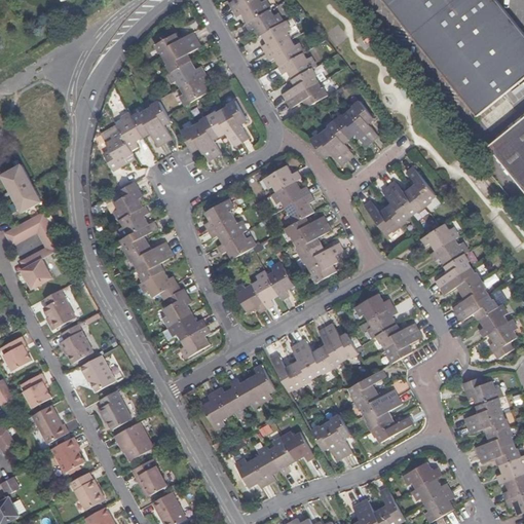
[(230,3),(234,9),(251,0),(235,0),(230,3)]
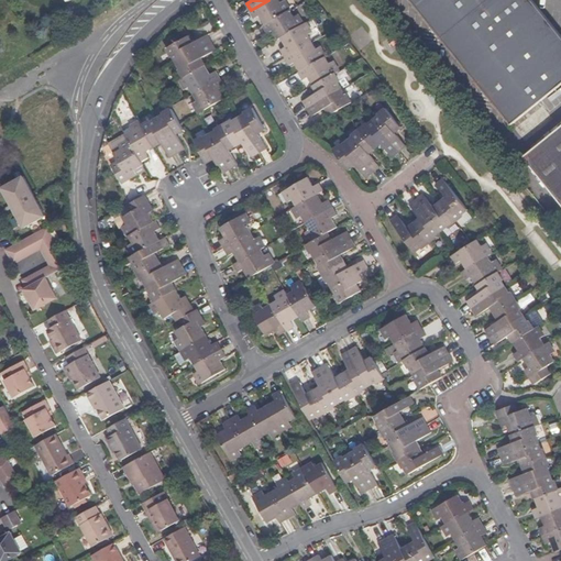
[(266,24),(292,10),(285,0),(282,2),(281,0),(268,0),(251,10),(255,19),(261,15),(266,24)]
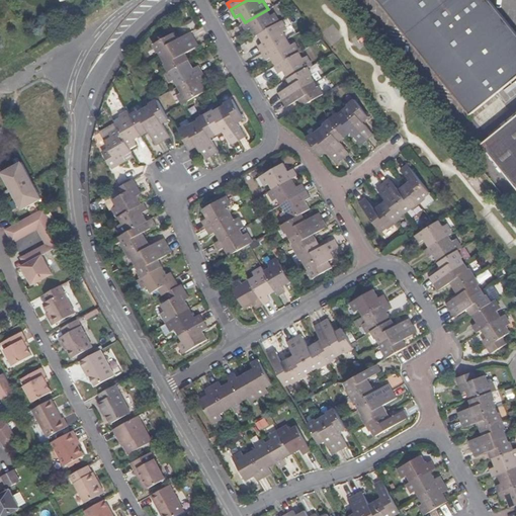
[(515,78),(515,30),(492,0),(379,0),(483,130),(508,109),(497,94),(515,78)]
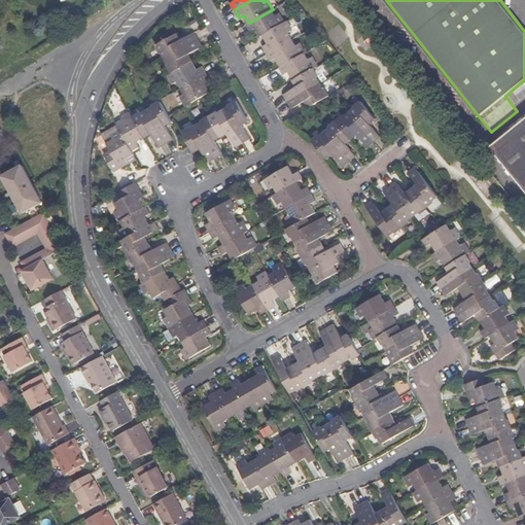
[(276,15),(273,9),(249,23),(247,24),(251,31),(256,28),(261,36),(264,34),(284,23),(279,13),(276,15)]
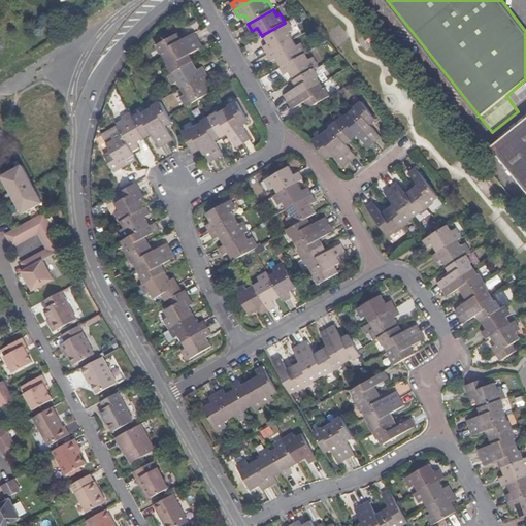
[(268,53),(293,39),(289,31),(293,30),(288,22),(285,23),(264,34),(269,43),(264,46),(268,53)]
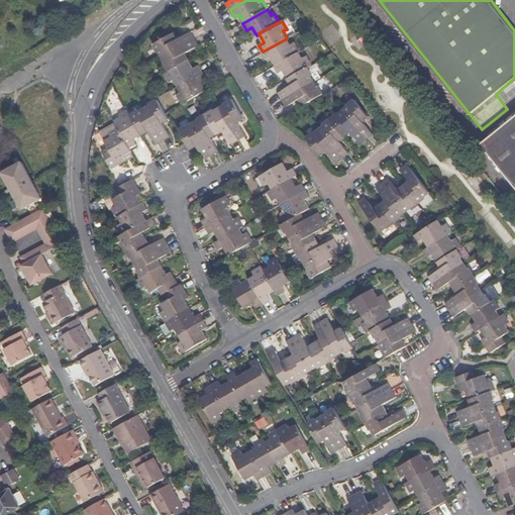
[(160,50),(164,57),(196,38),(192,30),(178,38),(174,32),(155,42),(159,52),(160,50)]
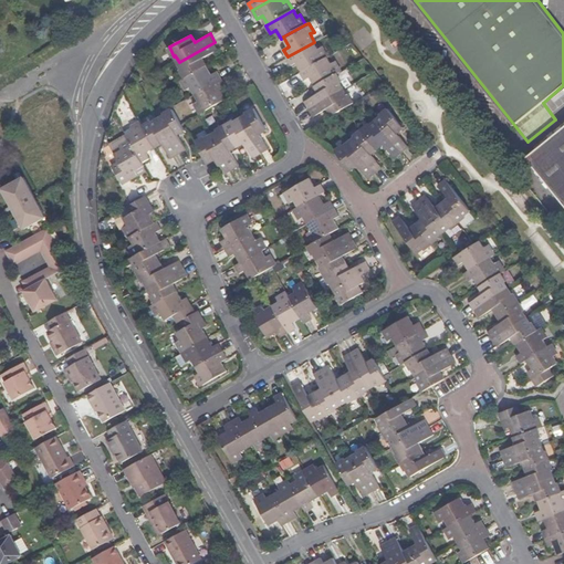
[(180,69),(186,76),(207,65),(202,58),(218,49),(215,42),(179,62),(181,68),(180,69)]
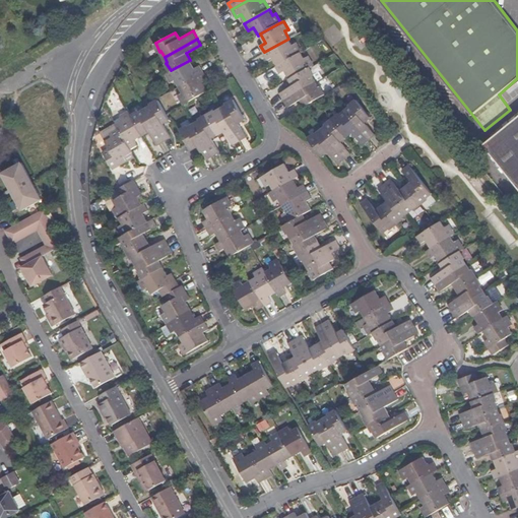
[(293,46),(288,39),(264,52),(268,60),(273,57),(278,65),(301,52),(297,44),(293,46)]
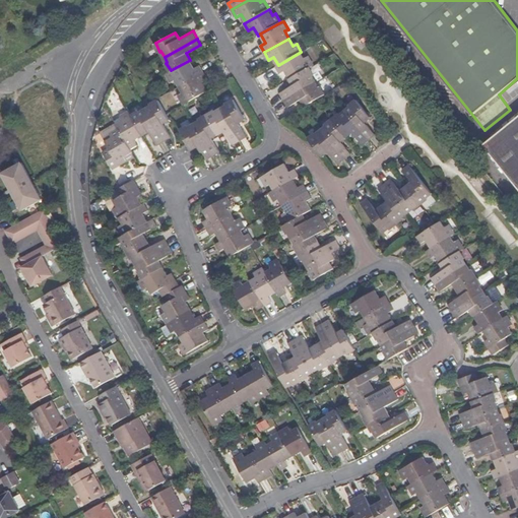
[(301,52),(278,65),(276,66),(280,73),(285,70),(289,78),(310,67),(313,66),(308,57),(305,59),(301,52)]
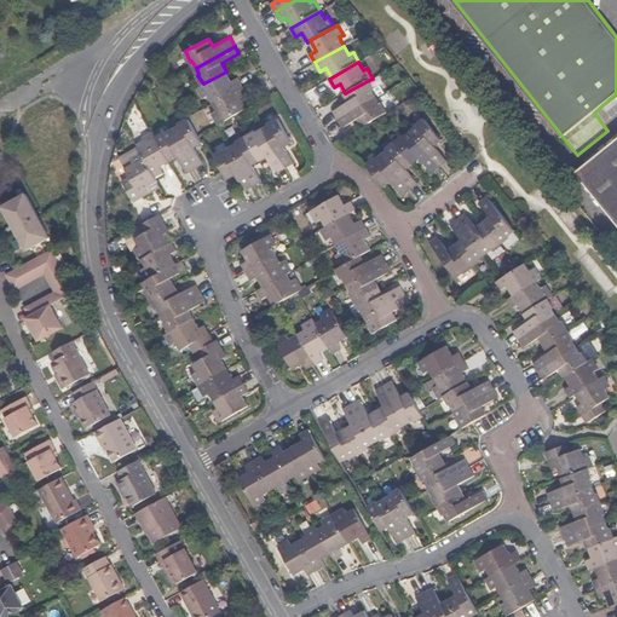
[(213,103),(243,86),(238,78),(232,81),(226,71),(203,84),(199,86),(205,97),(208,94),(213,103)]
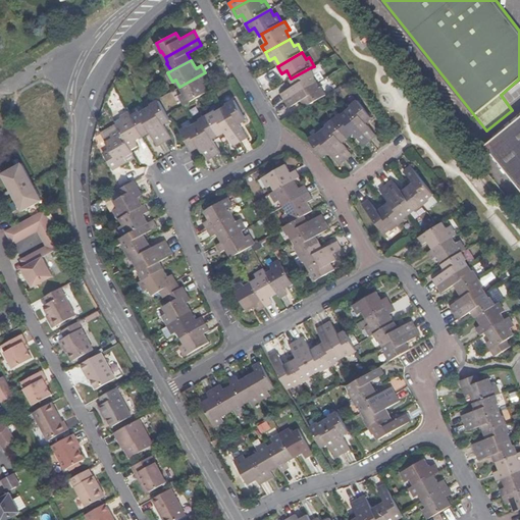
[(280,94),(284,100),(317,82),(313,76),(315,75),(311,67),(291,79),(295,86),(280,94)]
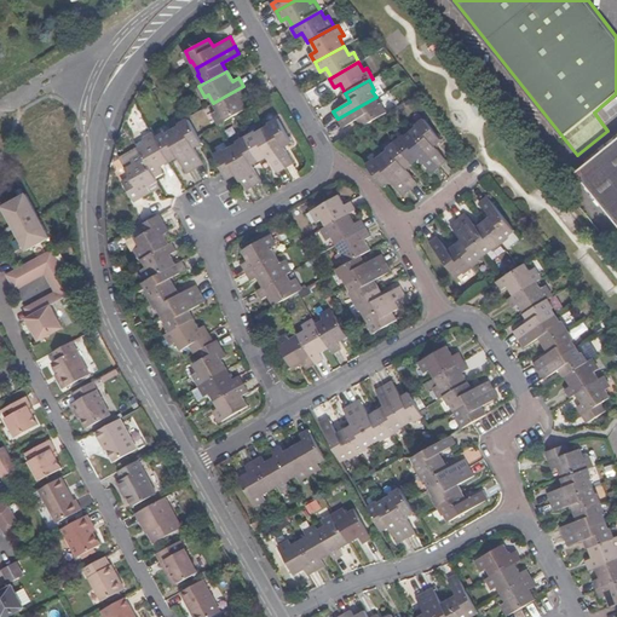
[(234,115),(247,108),(241,97),(247,93),(243,86),(213,103),(218,110),(214,113),(219,124),(234,115)]
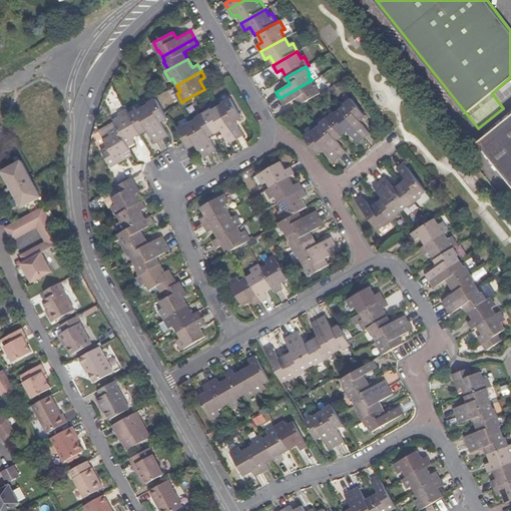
[(312,80),(280,98),(284,105),(298,98),(301,104),(312,98),(321,93),(316,85),(315,86),(312,80)]
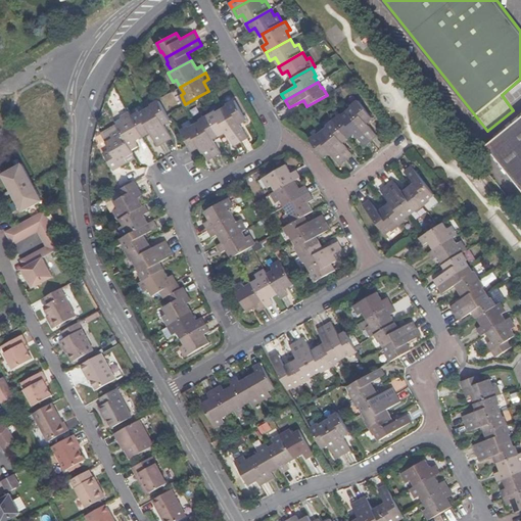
[(152,105),(146,108),(164,141),(172,137),(163,124),(171,119),(170,119),(168,114),(159,99),(151,103),(152,105)]
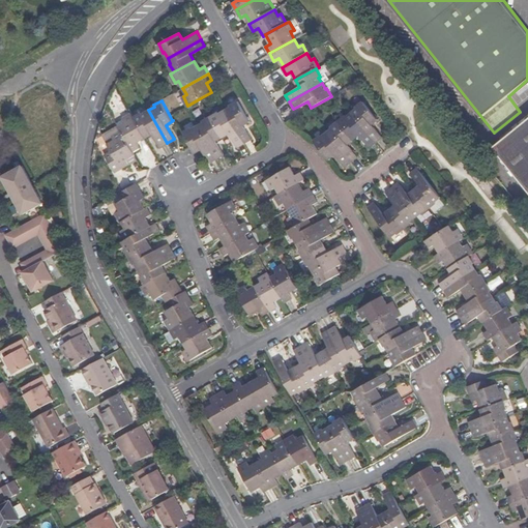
[(231,107),(225,111),(243,142),(250,139),(241,124),(248,120),(238,100),(230,105),(231,107)]
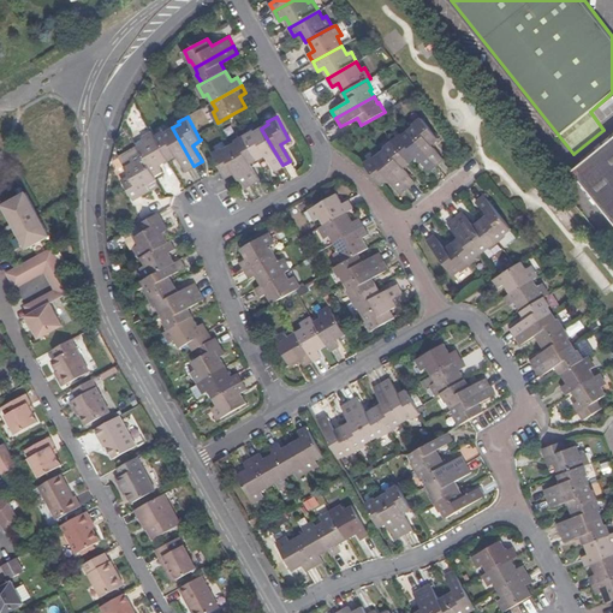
[(415,126),(409,132),(435,165),(444,160),(432,144),(439,140),(422,118),(414,125),(415,126)]
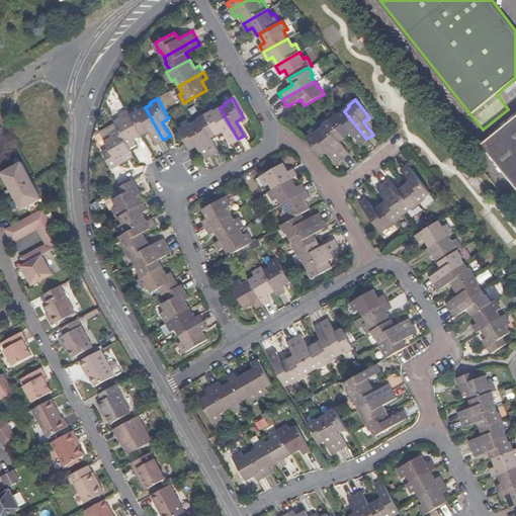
[(139,109),(131,113),(142,134),(149,130),(157,144),(163,140),(145,107),(140,110),(139,109)]
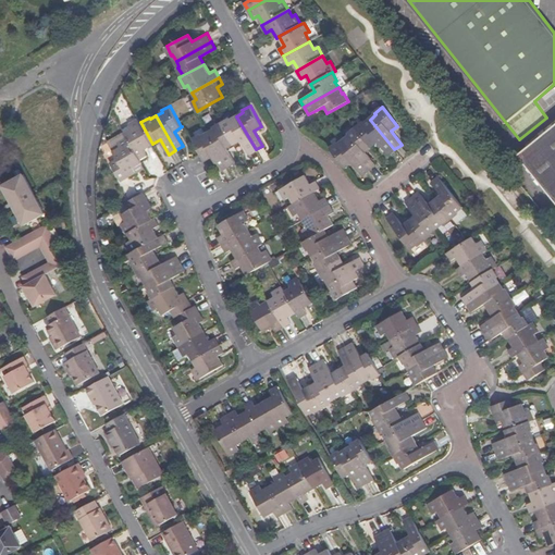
[(256,149),(236,116),(231,120),(230,118),(221,122),(233,143),(241,138),(248,153),(256,149)]
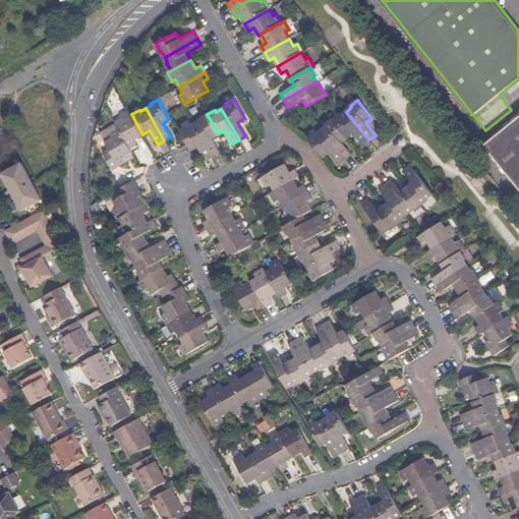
[(142,134),(131,114),(129,111),(121,115),(123,119),(116,123),(119,127),(130,148),(137,145),(135,139),(142,134)]
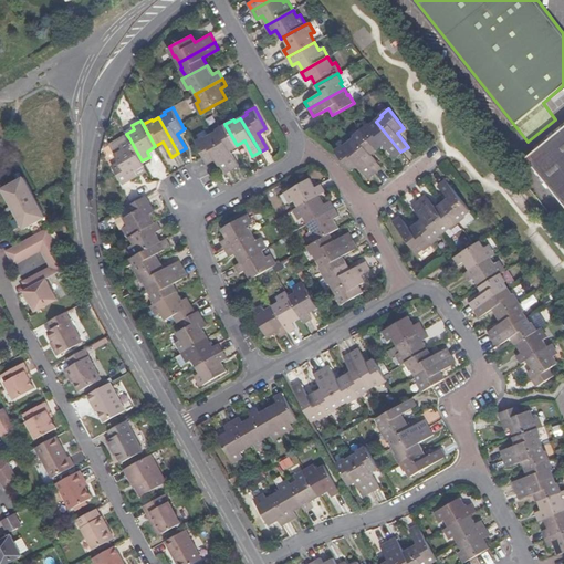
[(400,152),(376,122),(371,125),(369,124),(362,129),(377,149),(384,144),(394,157),(400,152)]
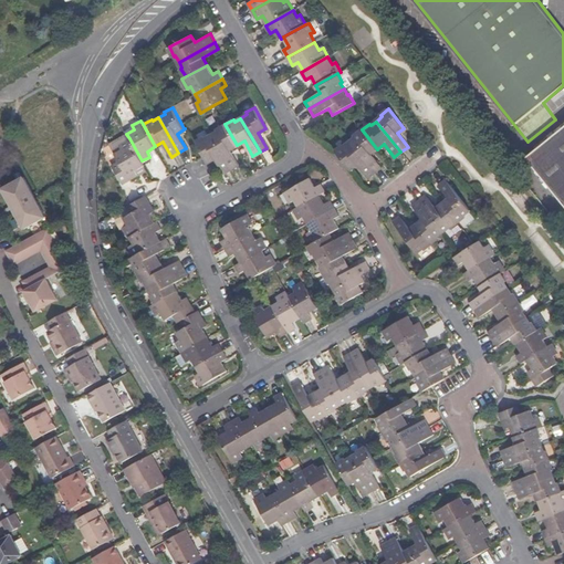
[(230,149),(237,145),(225,124),(217,128),(218,131),(211,135),(231,168),(238,164),(230,149)]
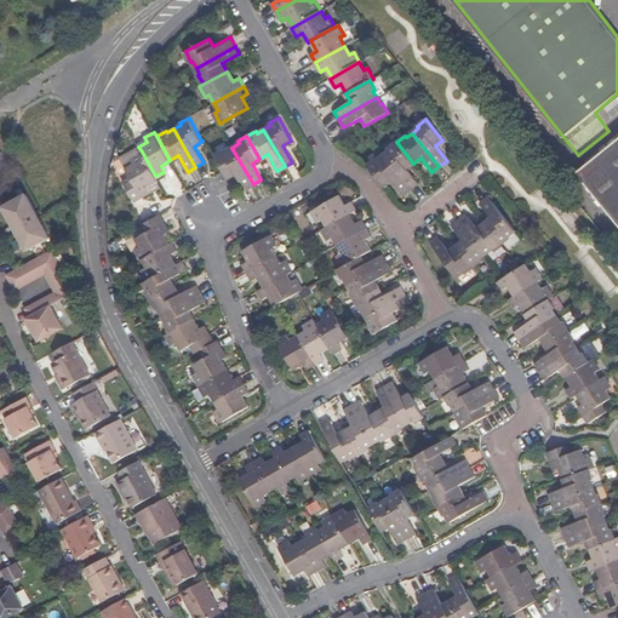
[(617,138),(576,172),(617,224),(617,138)]
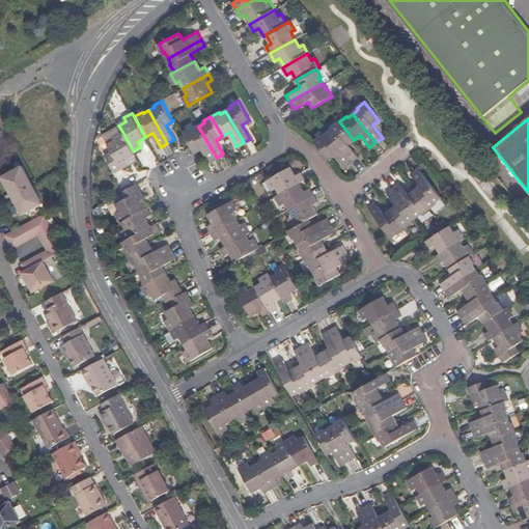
[(334,129),(328,133),(351,162),(357,158),(347,145),(354,140),(339,121),(332,127),(334,129)]
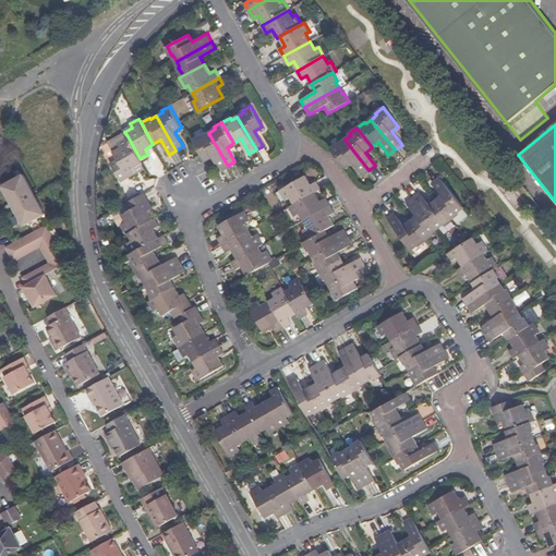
[(202,134),(193,139),(201,153),(205,159),(212,155),(220,170),(228,166),(208,133),(203,136),(202,134)]
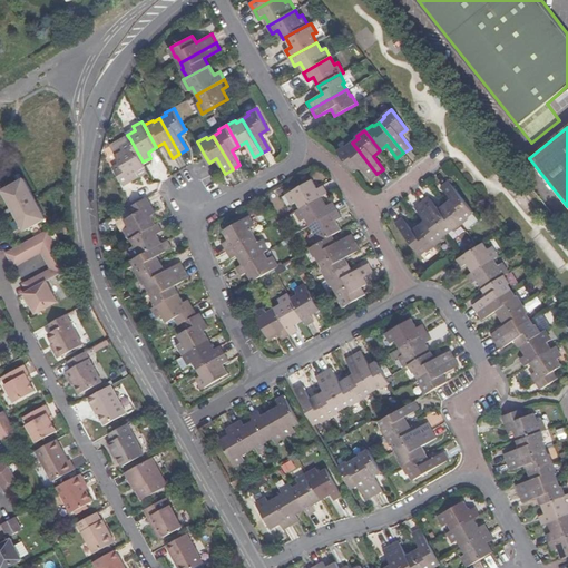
[(135,170),(145,165),(143,162),(130,139),(121,145),(124,150),(117,155),(120,162),(114,166),(123,183),(138,175),(135,170)]
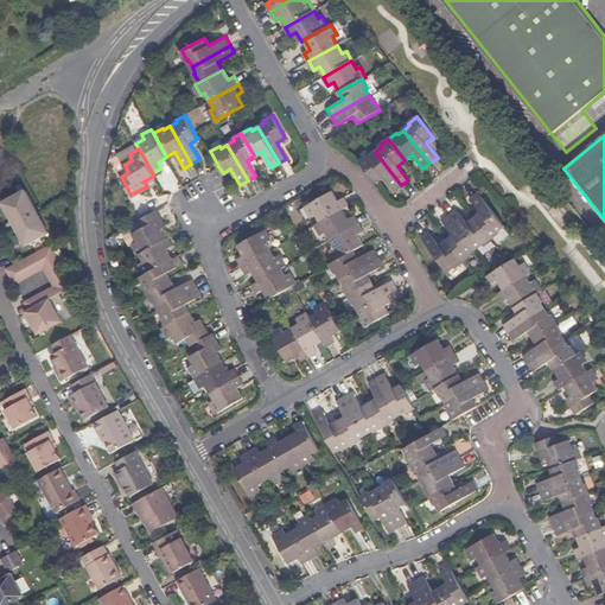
[(401,185),(375,152),(369,157),(368,155),(360,161),(361,163),(376,183),(382,178),(394,192),(401,185)]
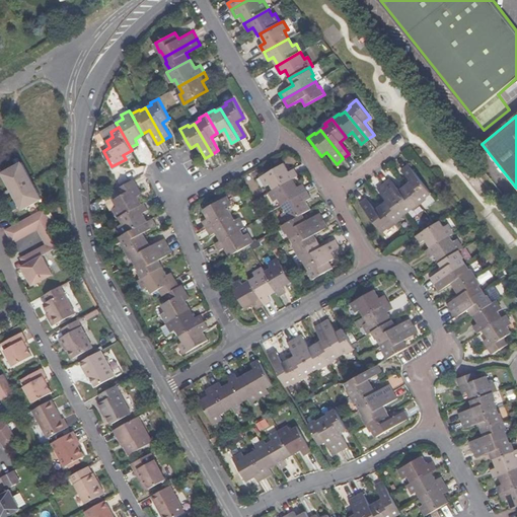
[(41,199),(20,162),(2,171),(21,209),(41,199)]
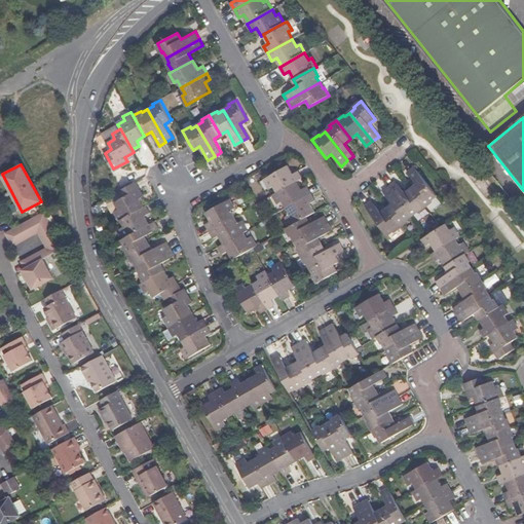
[(273,185),(276,192),(296,181),(301,178),(297,171),(292,174),(287,165),(264,179),(269,188),(273,185)]
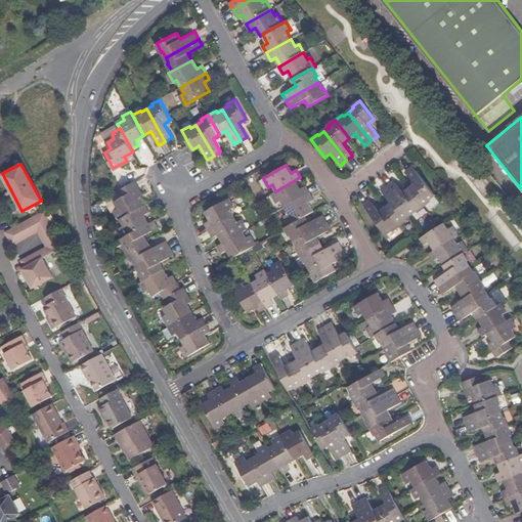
[(415,184),(408,188),(423,207),(430,201),(429,200),(434,196),(410,167),(404,171),(415,184)]
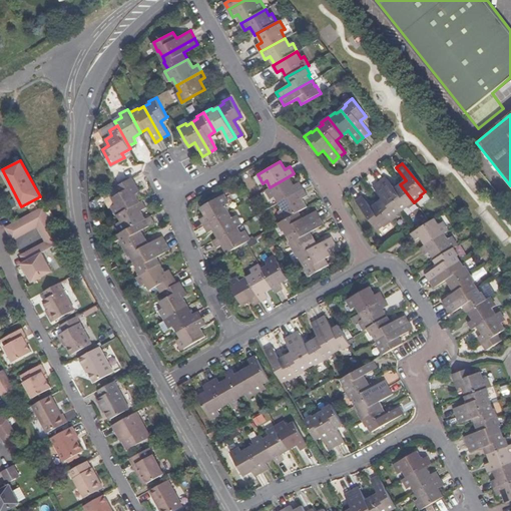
[(132,176),(116,184),(120,191),(113,195),(116,202),(113,204),(118,212),(140,200),(135,192),(139,189),(132,176)]
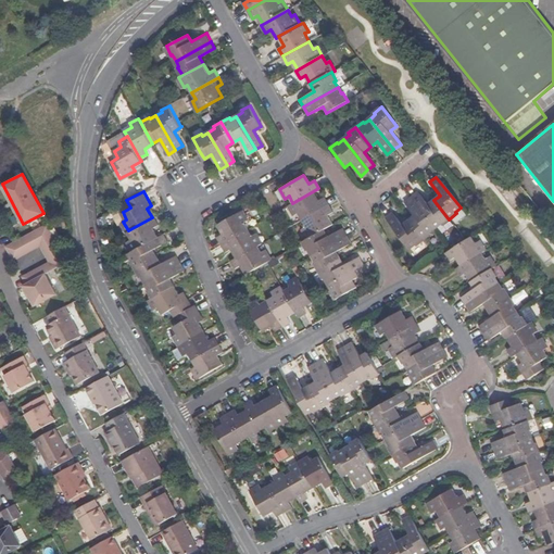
[(302,219),(327,204),(324,198),(318,201),(313,191),(292,203),(289,205),(294,214),(298,212),(302,219)]
